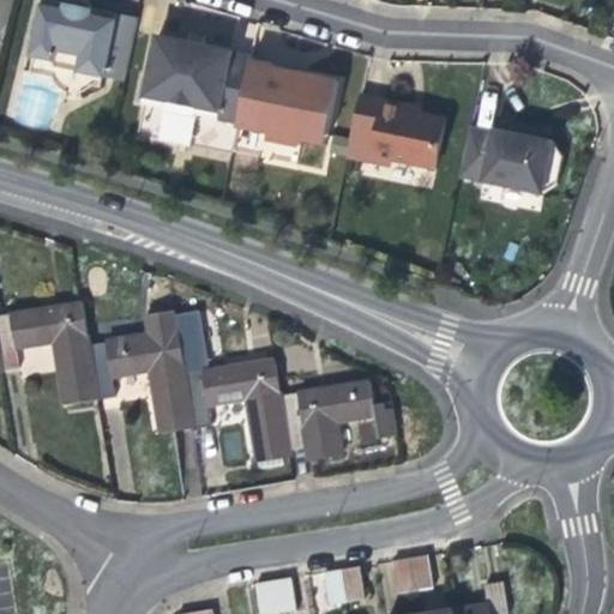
[(125,82),(138,18),(91,8),(90,14),(66,10),(67,4),(48,0),(42,0),(30,56),(32,58),(54,62),(54,67),(102,77),(125,82)]
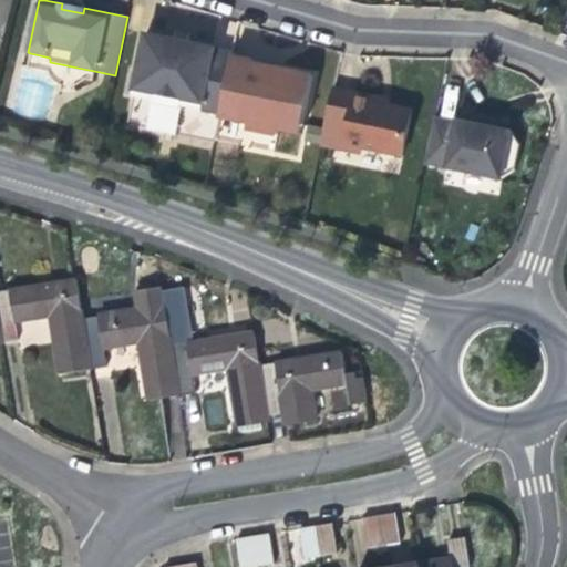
[(62,3),(61,9),(83,13),(84,8),(84,7),(83,6),(83,3),(81,2),(80,2),(78,1),(71,0),(65,0),(64,1),(63,2),(62,3)]
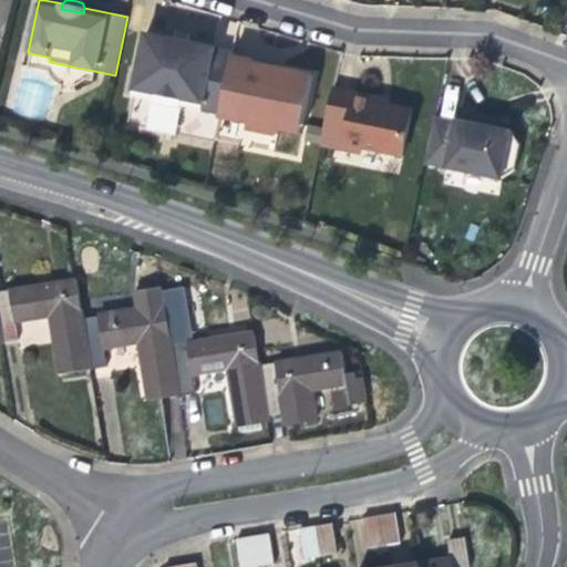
[(220,113),(232,57),(233,53),(216,50),(217,48),(194,43),(193,48),(169,43),(169,38),(147,33),(134,94),(154,99),(154,102),(182,107),(182,105),(220,113)]
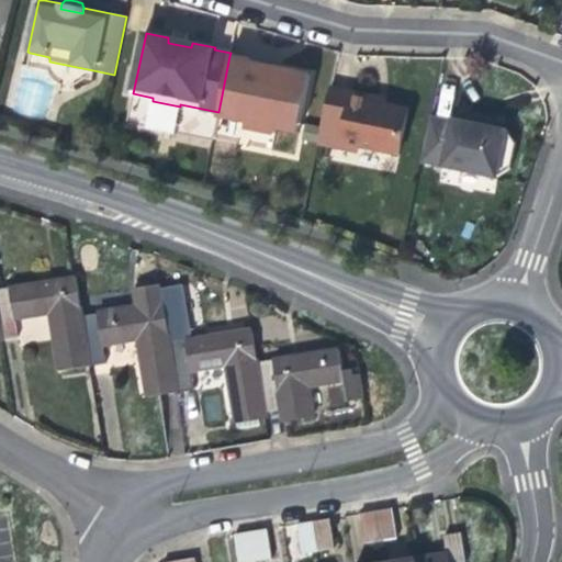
[(180,41),(168,37),(168,43),(191,47),(192,43),(180,41)]
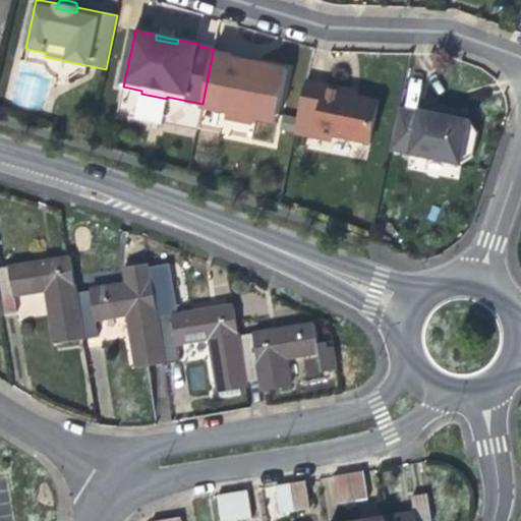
[(233,56),(213,52),(203,104),(201,107),(229,112),(228,118),(255,123),(255,118),(277,122),(288,69),(251,62),(251,65),(240,63),(233,61),(233,56)]
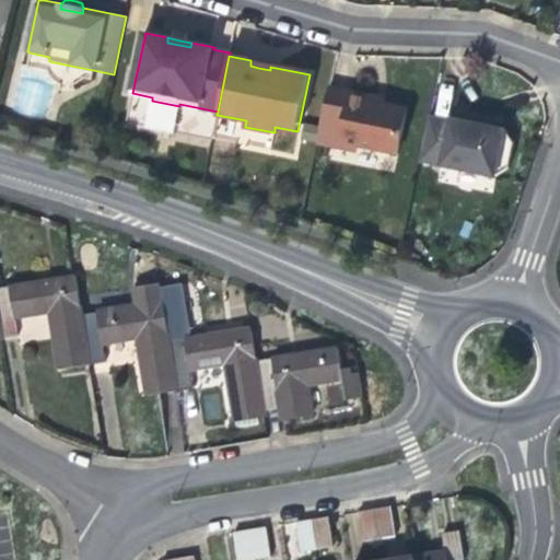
[(407,108),(385,104),(369,100),(369,96),(370,95),(328,88),(317,143),(340,148),(341,142),(399,154),(407,108)]
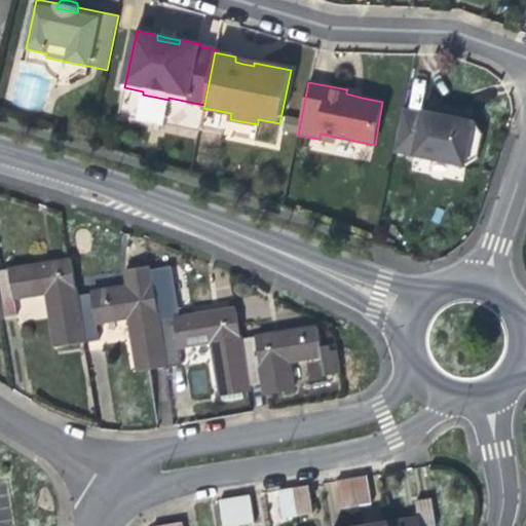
[(403,110),(395,151),(414,156),(466,167),(479,159),(483,135),(476,123),(468,114),(433,106),(422,112),(422,114),(403,110)]
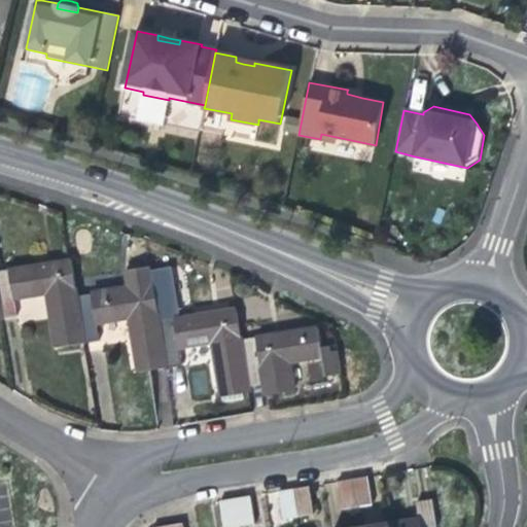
[(57,262),(0,272),(0,296),(3,318),(15,316),(12,301),(46,294),(51,324),(56,348),(85,343),(77,296),(71,260),(57,262)]
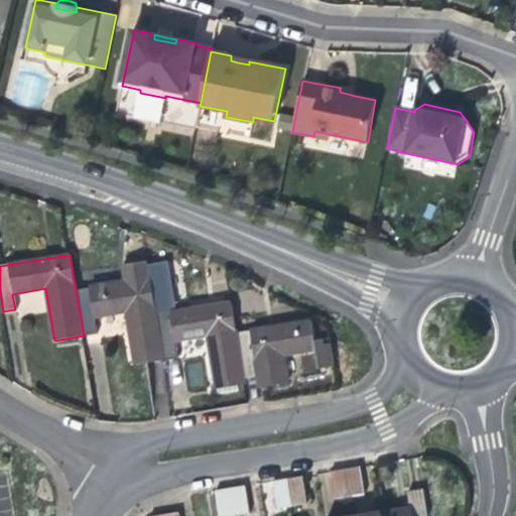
[(129,281),(76,290),(84,336),(97,334),(95,317),(125,312),(132,348),(136,364),(164,359),(150,266),(147,261),(125,263),(128,275),(129,281)]
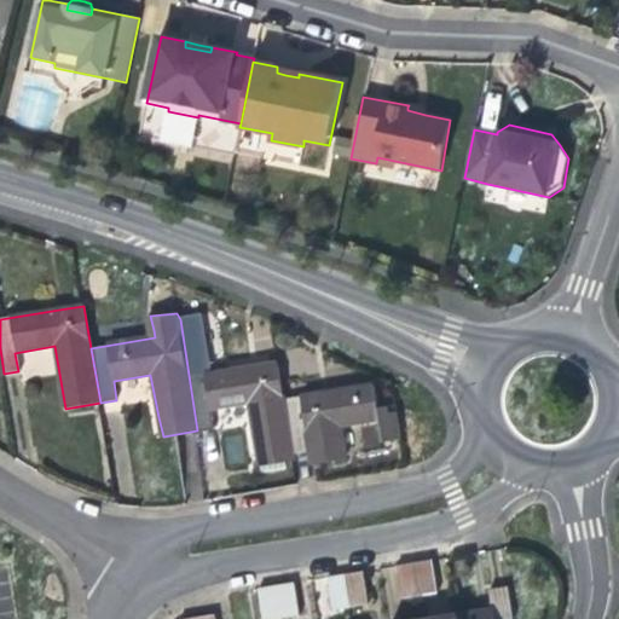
[(200,316),(180,319),(197,431),(212,428),(209,410),(248,403),(259,466),(295,460),(294,453),(284,399),(278,362),(258,365),(210,374),(200,316)]
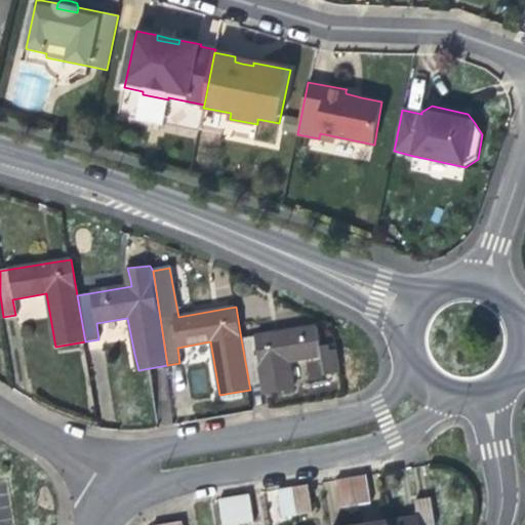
[(260,335),(241,338),(249,385),(260,382),(263,394),(294,389),(290,361),(322,357),(324,374),(340,372),(337,348),(329,349),(328,346),(320,346),(316,326),(260,335)]
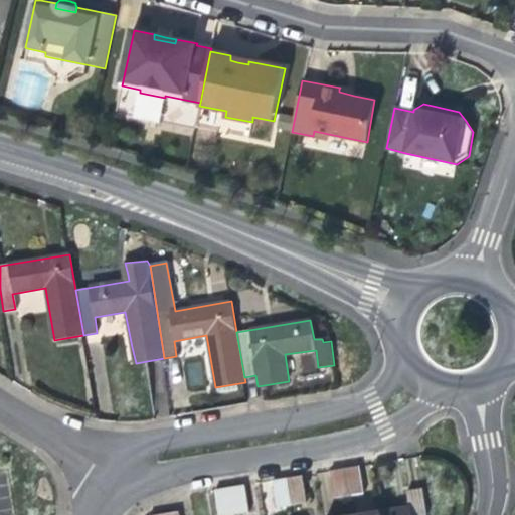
[(359,466),(345,468),(349,496),(364,493),(359,466)]
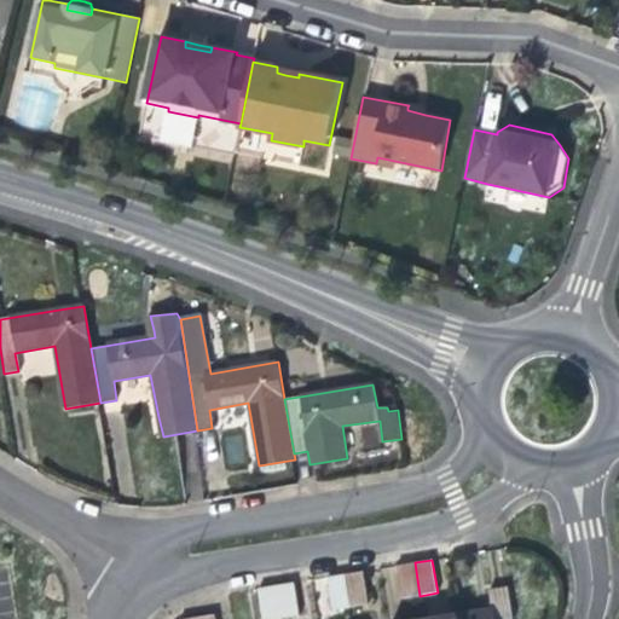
[(401,600),(420,596),(415,562),(395,566),(401,600)]
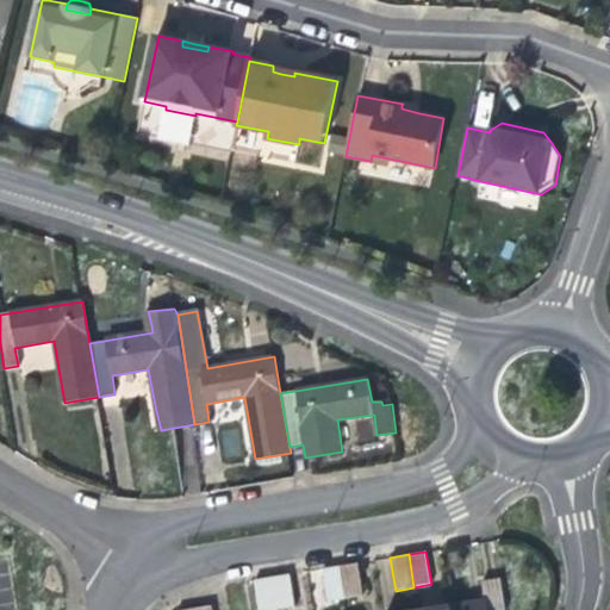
[(358,562),(340,566),(344,598),(362,596),(358,562)]
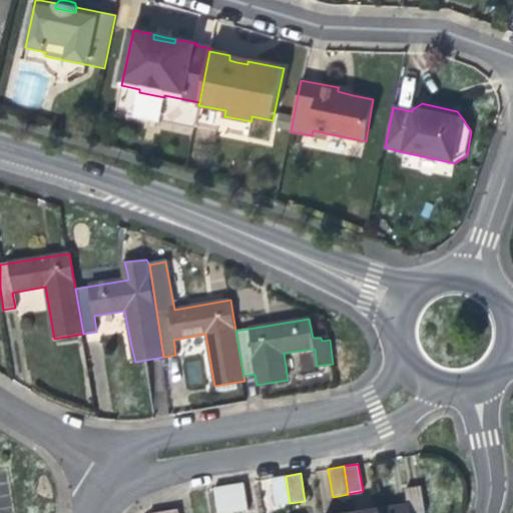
[(276,506),(290,503),(286,476),(272,478),(276,506)]
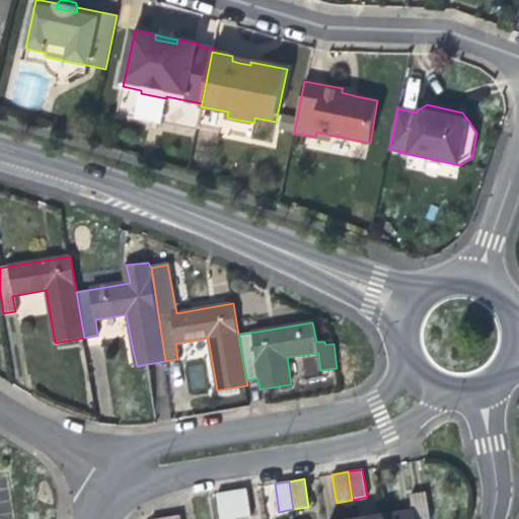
[(247,488),(232,491),(236,518),(250,517),(247,488)]
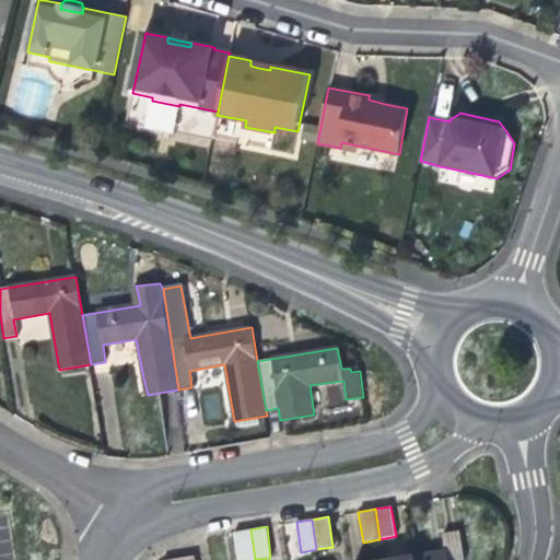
[(237,559),(253,559),(255,559),(251,529),(233,533),(237,559)]
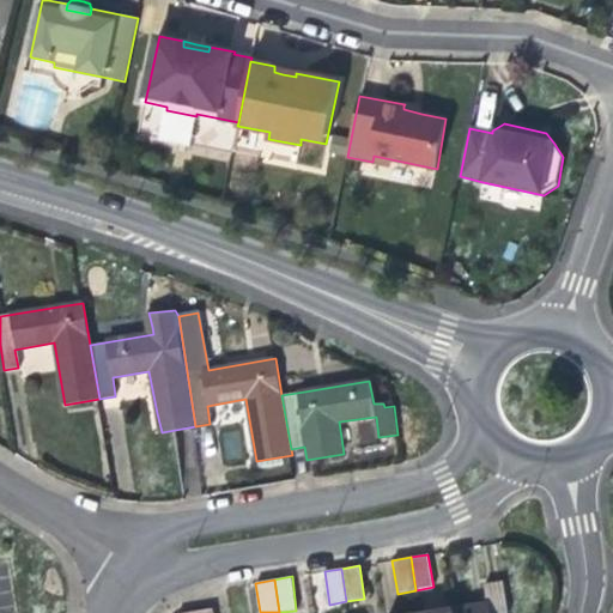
[(474,607),(454,611),(454,612),(508,612),(503,582),(485,584),(489,605),(474,607)]
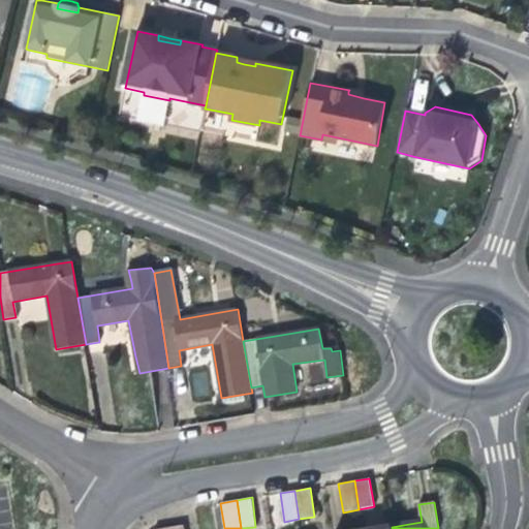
All buildings are outlined.
